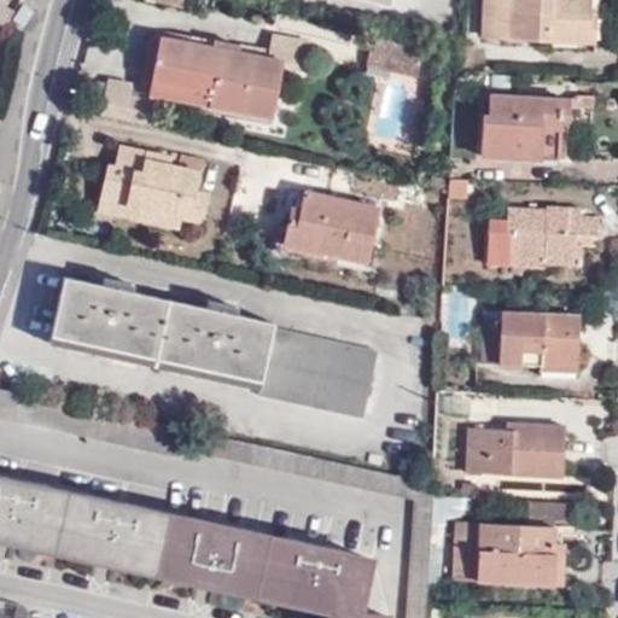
[(484,0),(483,35),(594,42),(596,15),(590,13),(590,0),(484,0)]
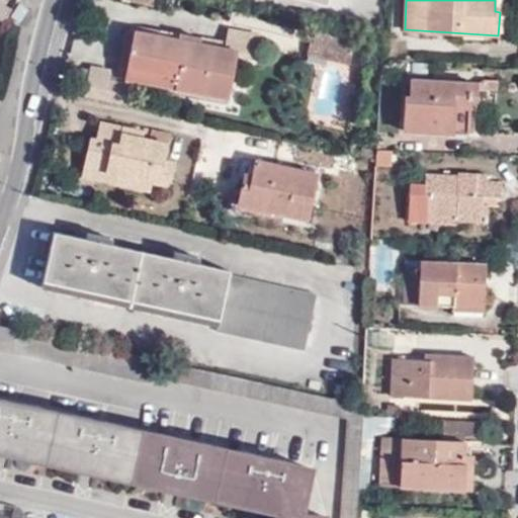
[(0,20),(4,23),(12,9),(0,2),(0,20)]
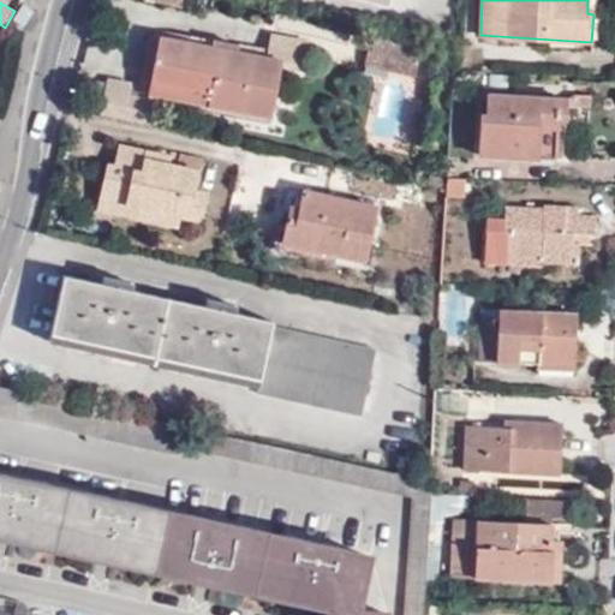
[(35,12),(24,5),(13,21),(24,28),(35,12)]
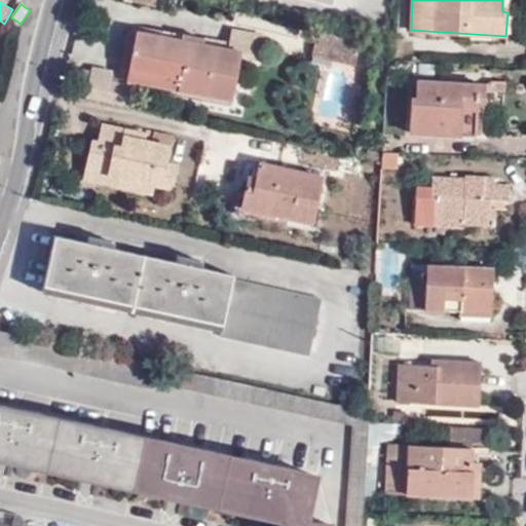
[(30,45),(34,29),(21,26),(16,41),(30,45)]
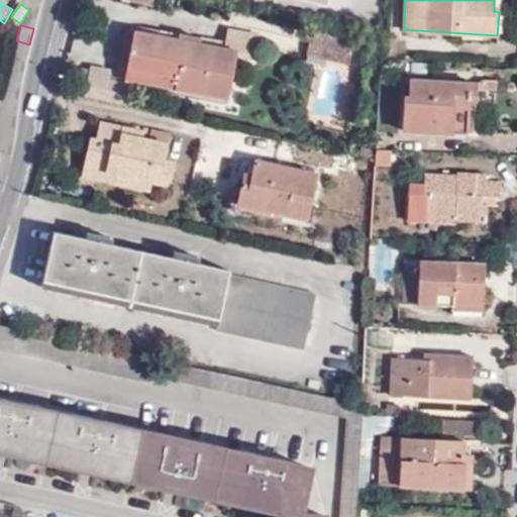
[(315,28),(309,56),(351,66),(355,45),(369,48),(371,40),(315,28)]
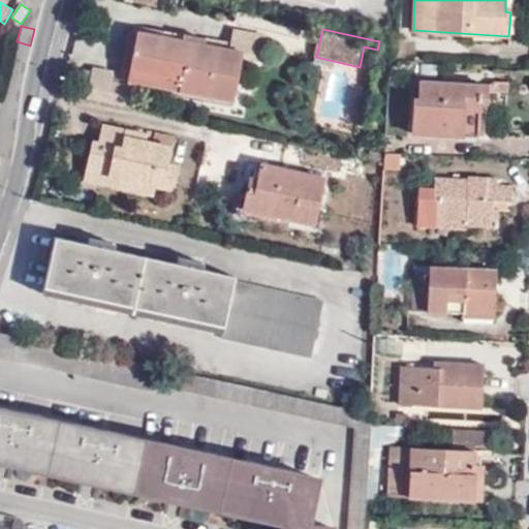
[(236,31),(230,51),(146,34),(135,82),(234,100),(243,58),(261,61),(268,37),(236,31)]
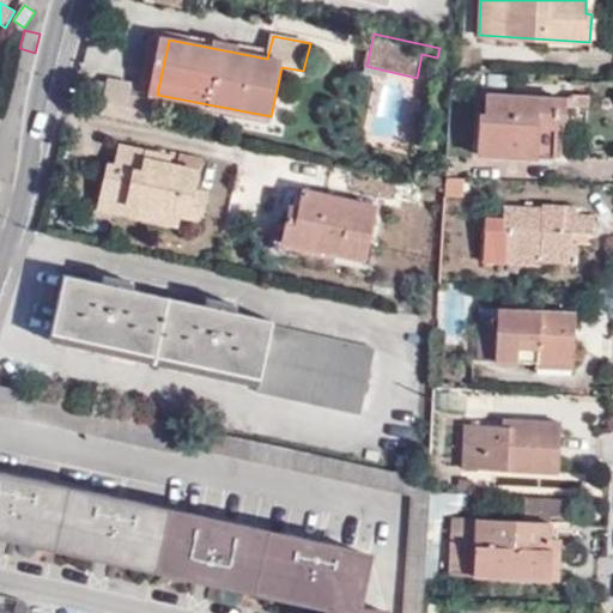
[(161,38),(149,92),(157,95),(169,40),(161,38)]
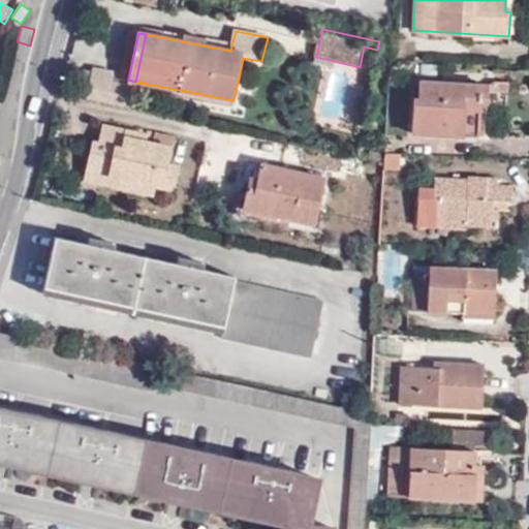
[(419,98),(413,98),(412,126),(465,128),(466,110),(480,111),(480,103),(487,103),(487,94),(488,87),(419,83),(419,98)]
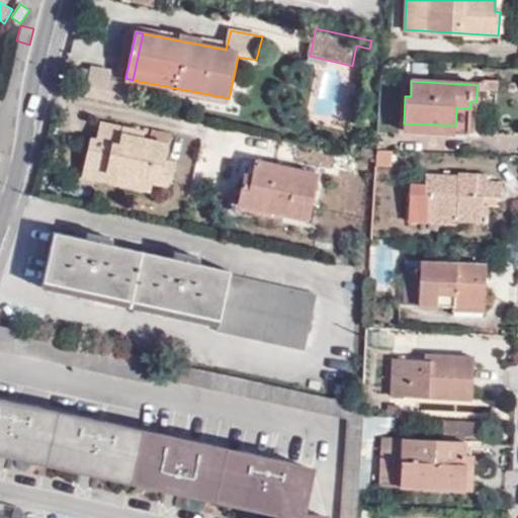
[(482,82),(478,84),(478,85),(477,92),(497,92),(497,82),(482,82)]
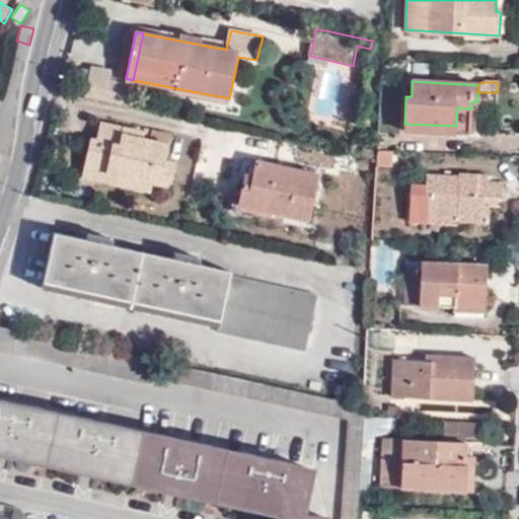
[(98,138),(93,138),(86,168),(123,176),(121,186),(150,192),(153,182),(167,186),(172,160),(163,159),(167,144),(143,139),(144,132),(101,123),(98,138)]
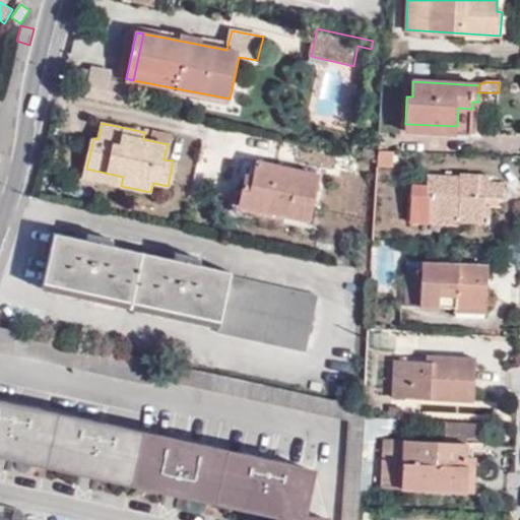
[(457,134),(457,126),(405,124),(405,131),(457,134)]
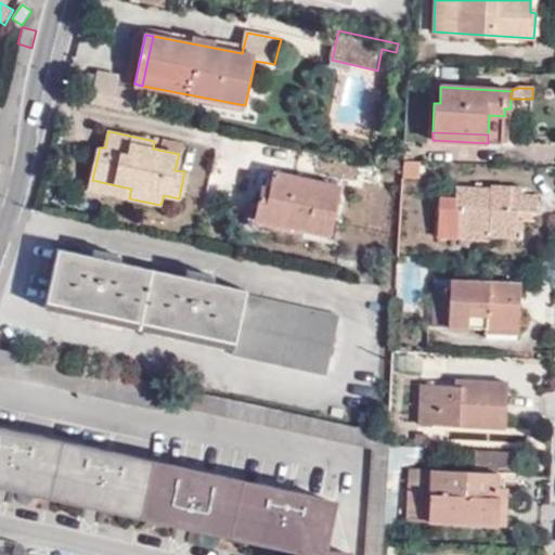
[(338,185),(272,171),(270,185),(268,194),(260,193),(255,219),(327,234),(338,185)]
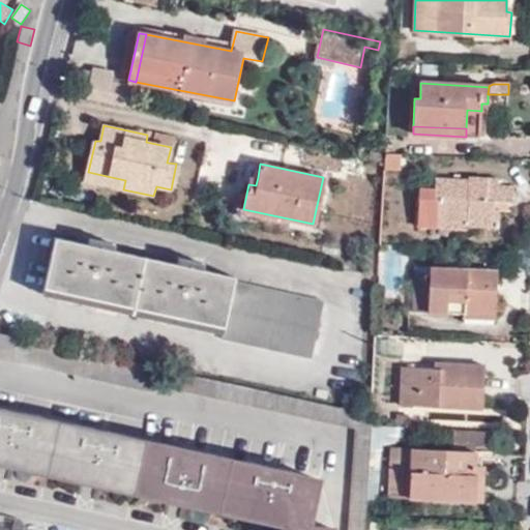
[(88,172),(87,181),(123,189),(125,180),(88,172)]
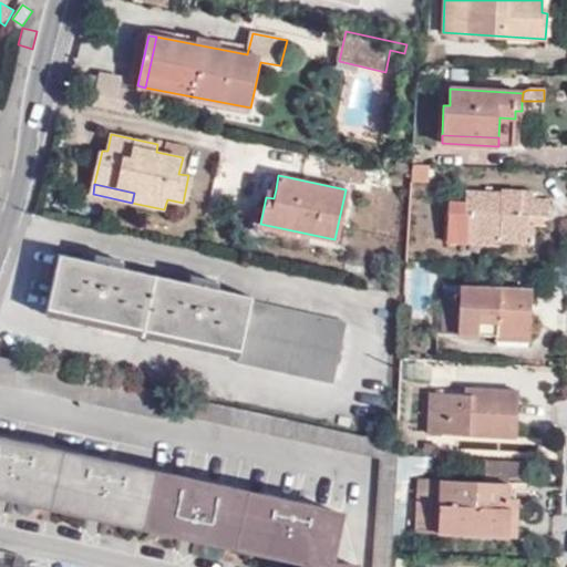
[(276,189),(268,188),(266,197),(274,198),(276,189)]
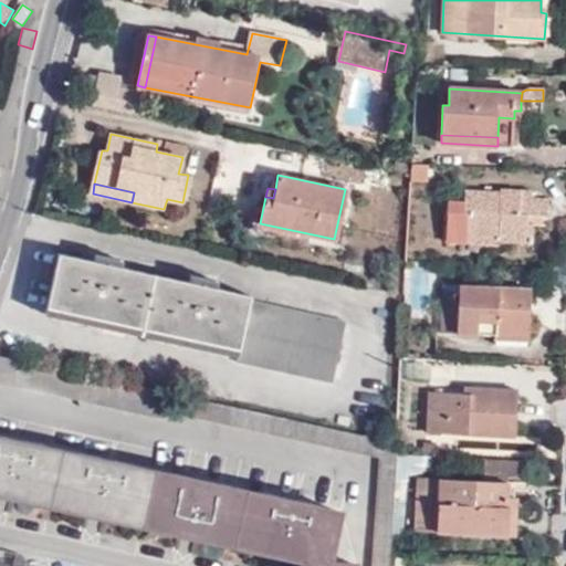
[(501,189),(501,192),(464,191),(463,213),(468,213),(467,233),(499,234),(499,242),(533,243),(534,227),(534,223),(528,222),(528,216),(546,216),(548,216),(548,201),(533,200),(534,191),(501,189)]
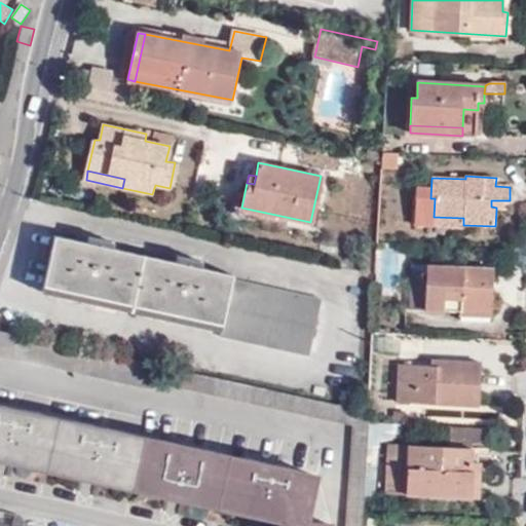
[(496,211),(506,211),(508,200),(491,200),(491,207),(496,208),(496,211)]
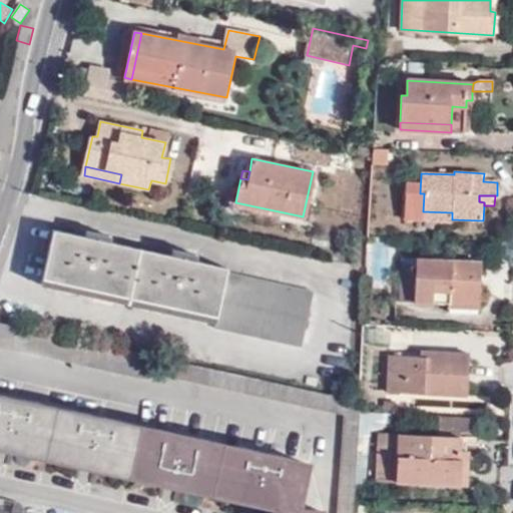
[(451,223),(452,219),(452,212),(423,211),(422,221),(451,223)]
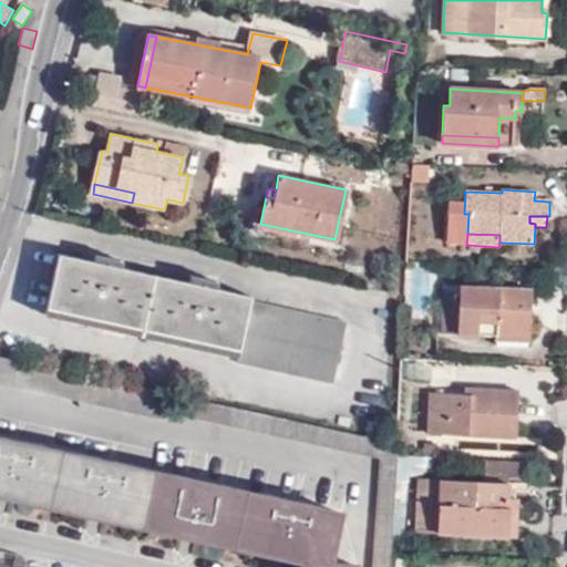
[(251,296),(59,254),(47,306),(239,348),(238,357),(238,361),(333,382),(346,325),(250,303),(251,296)]
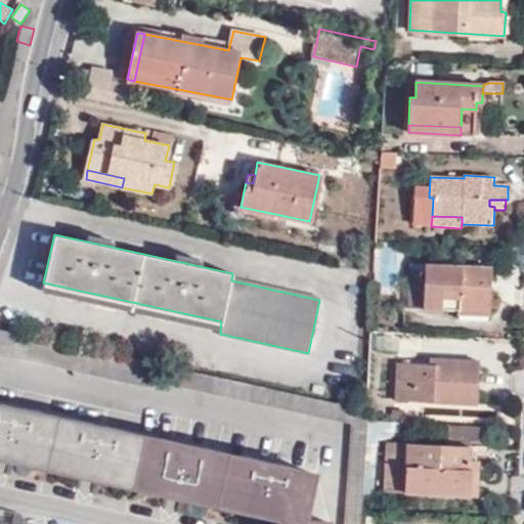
[(490,291),(484,290),(485,269),(425,266),(424,277),(408,276),(408,307),(457,310),(489,312),(490,291)]
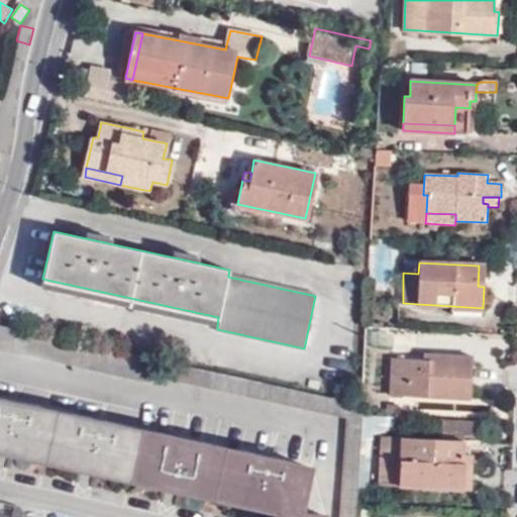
[(217,325),(218,317),(42,279),(41,286),(217,325)]
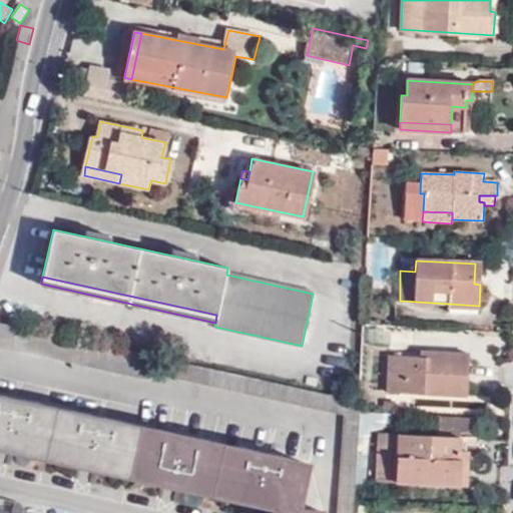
[(386,391),(467,395),(468,355),(424,352),(424,359),(388,357),(386,391)]
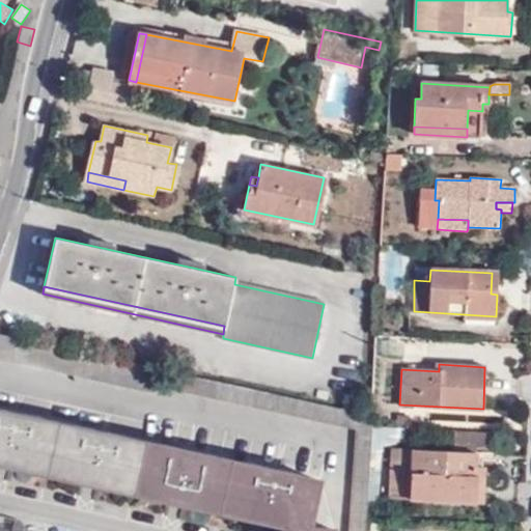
[(286,530),(332,530),(332,528),(309,526),(317,481),(0,409),(0,462),(286,526),(286,530)]
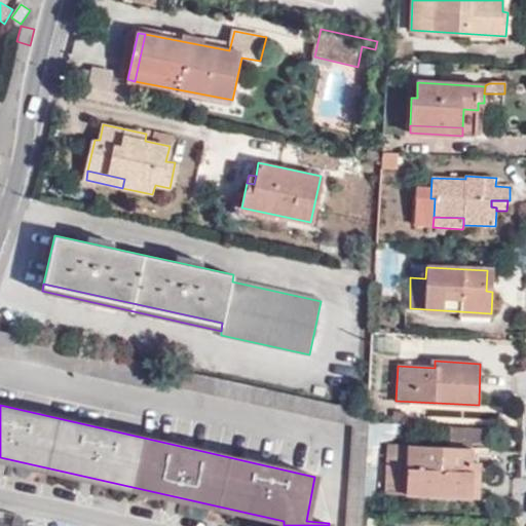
[(408,446),(405,493),(471,497),(473,462),(474,443),(474,427),(445,426),(444,448),(408,446)]
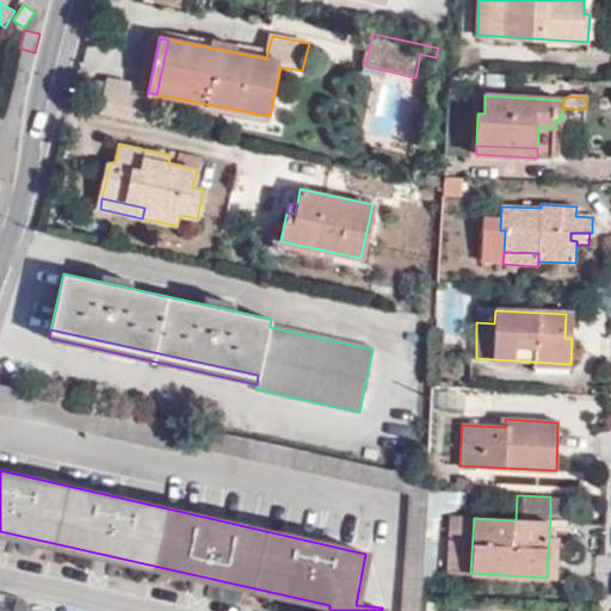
[(561,516),(562,498),(550,497),(550,514),(561,516)]
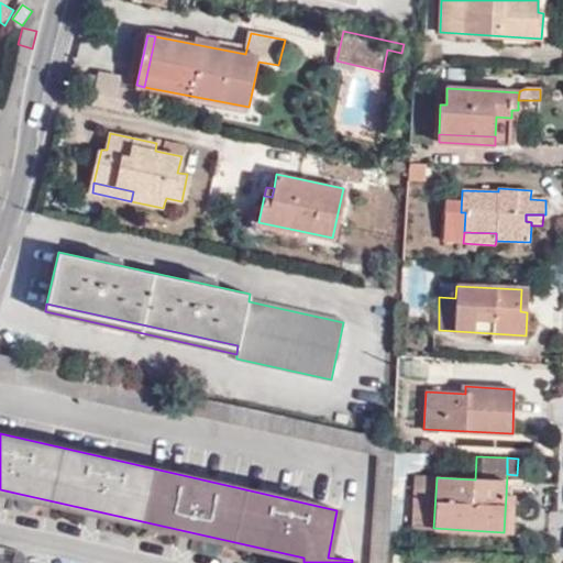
[(415,476),(412,527),(433,528),(437,477),(415,476)]
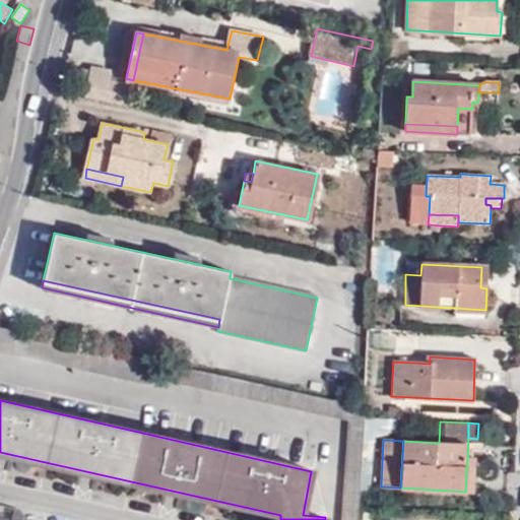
[(474,492),(475,457),(467,457),(465,492),(474,492)]
